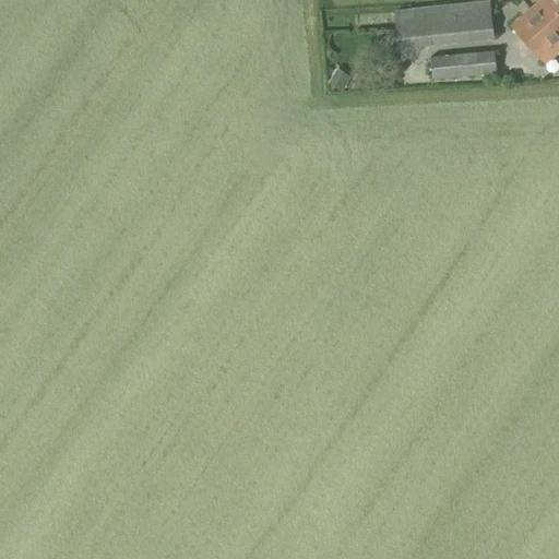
[(539,0),(532,8),(558,38),(558,0),(546,0),(544,2),(542,0),(539,0)]
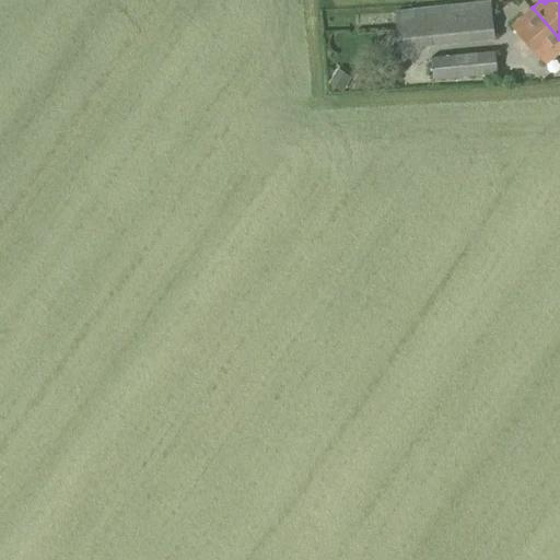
[(492,23),(490,1),(394,11),(395,20),(409,19),(427,16),(427,21),(441,20),(442,28),(492,23)]
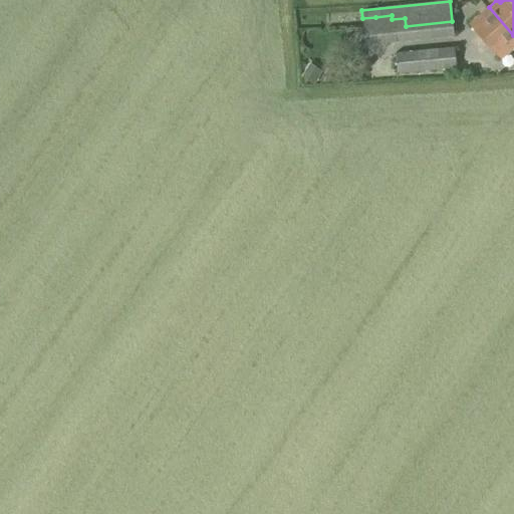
[(500,60),(513,47),(513,35),(489,7),(469,25),(500,60)]
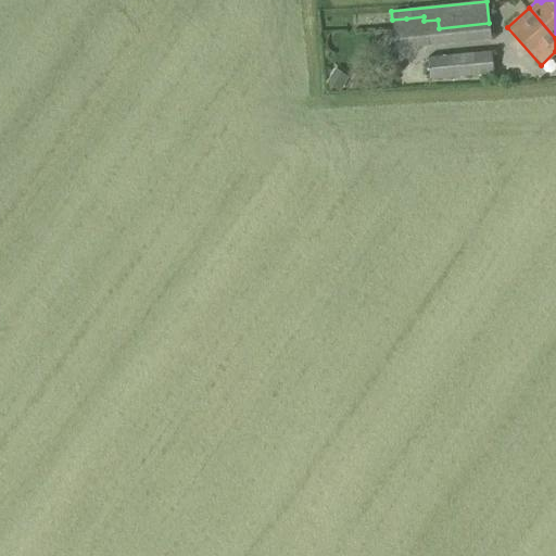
[(438,20),(424,21),(424,16),(406,19),(392,20),(395,49),(490,40),(489,23),(439,28),(438,20)]
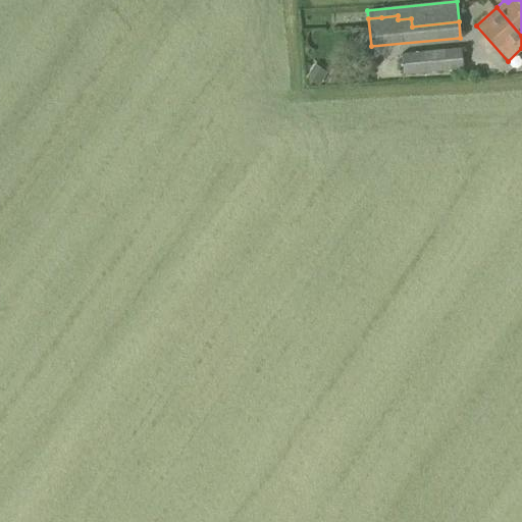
[(402,75),(424,74),(463,69),(461,48),(401,54),(402,75)]
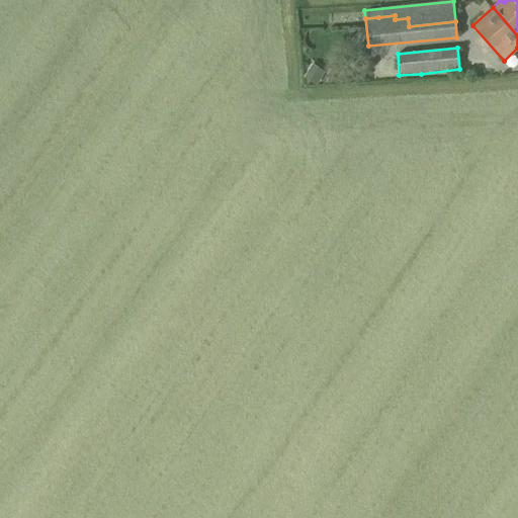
[(381,52),(385,79),(399,77),(395,50),(381,52)]
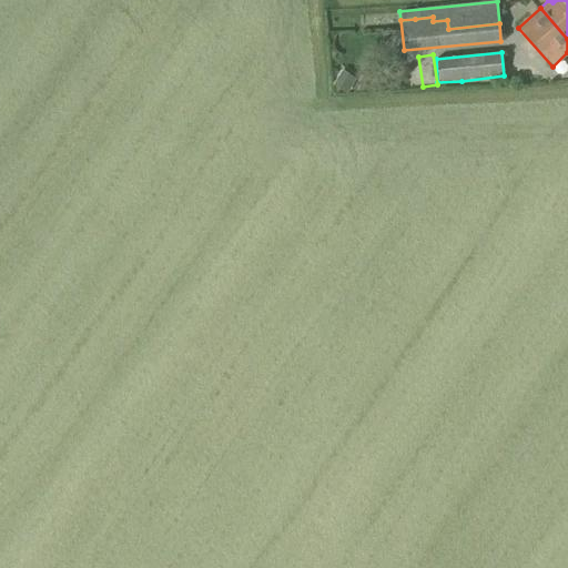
[(342,71),(333,85),(346,94),(356,80),(342,71)]
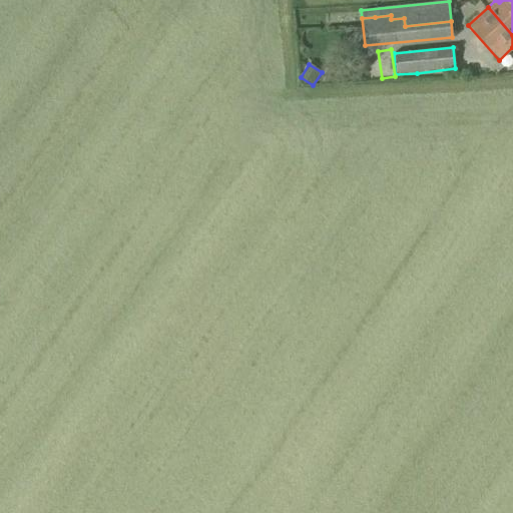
All buildings are outlined.
